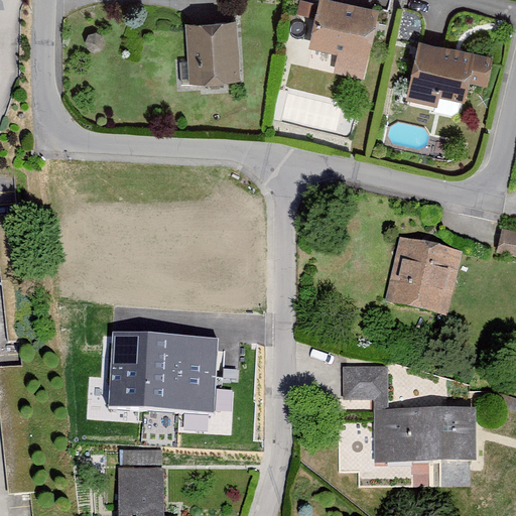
[(380,11),(328,0),(318,0),(308,50),(337,56),(333,74),(364,81),(380,11)]
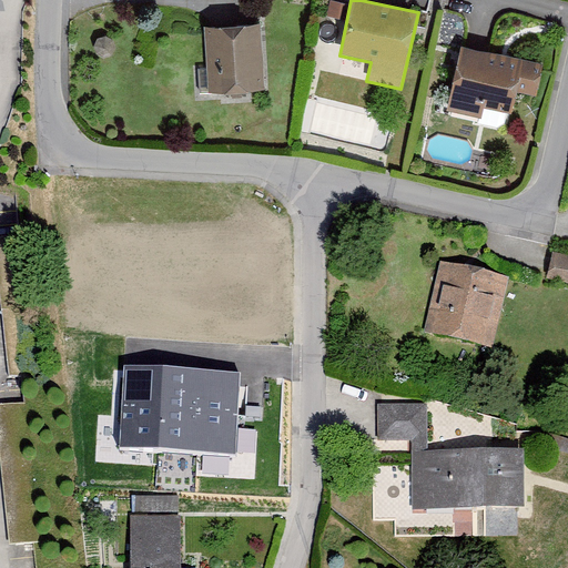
[(261,24),(205,28),(209,94),(264,92),(261,24)]
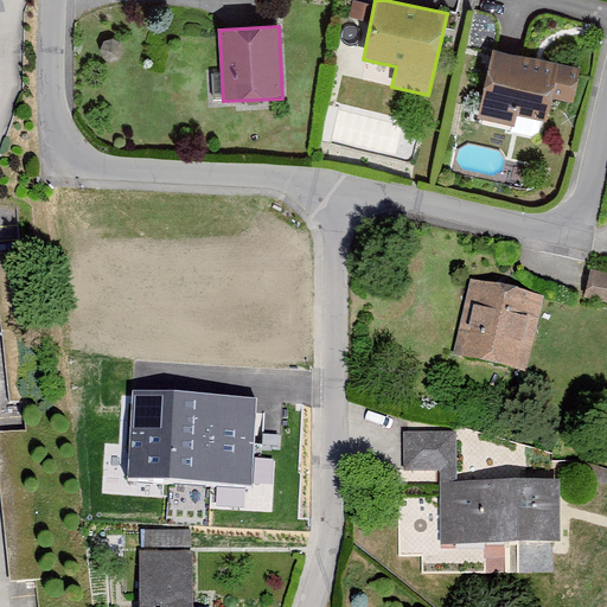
[(581,70),(493,50),(477,120),(516,128),(518,116),(548,123),(554,101),(573,106),(581,70)]
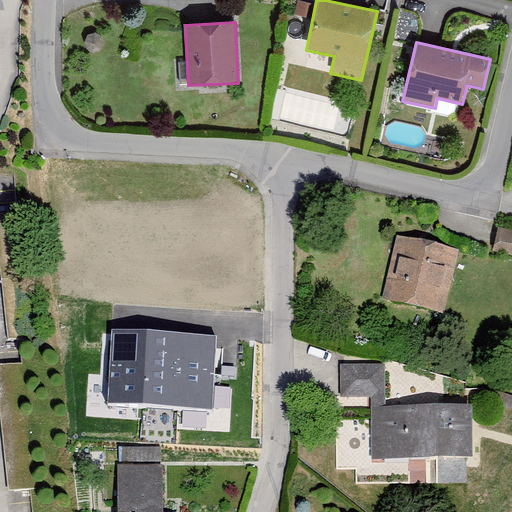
[(18,216),(0,217),(0,280),(5,343),(28,341),(18,216)]
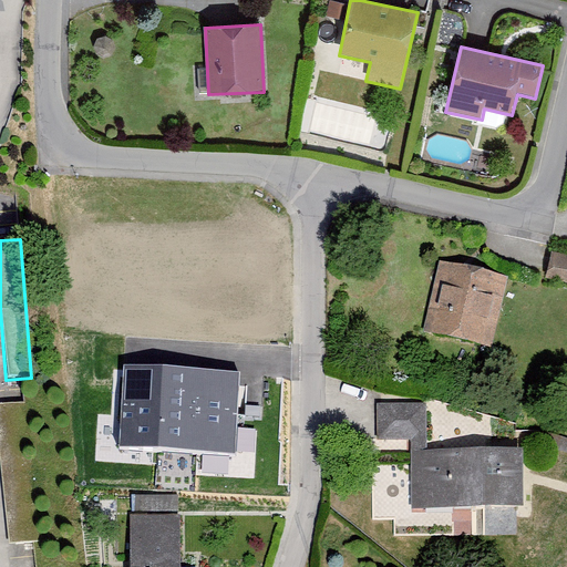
[(566,251),(549,248),(544,275),(566,279),(566,251)]
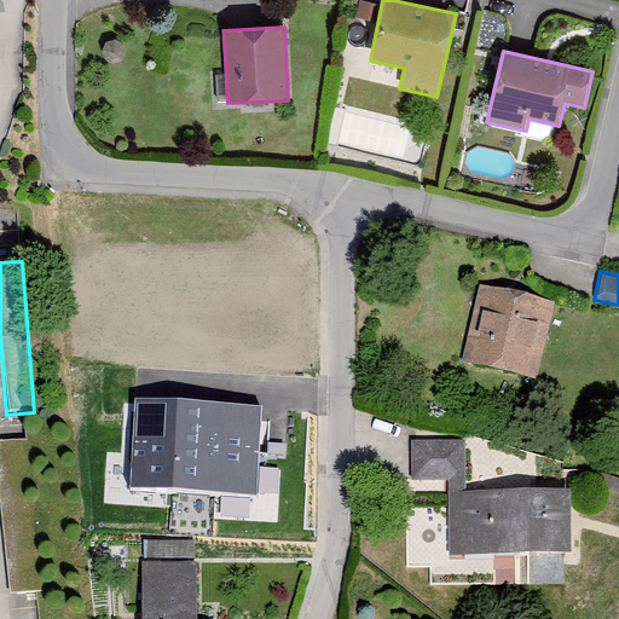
[(463,359),(534,377),(554,304),(481,285),(463,359)]
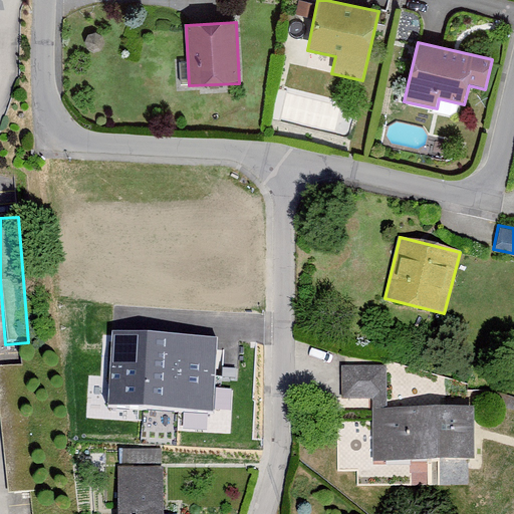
[(218,336),(112,329),(108,405),(213,412),(218,336)]
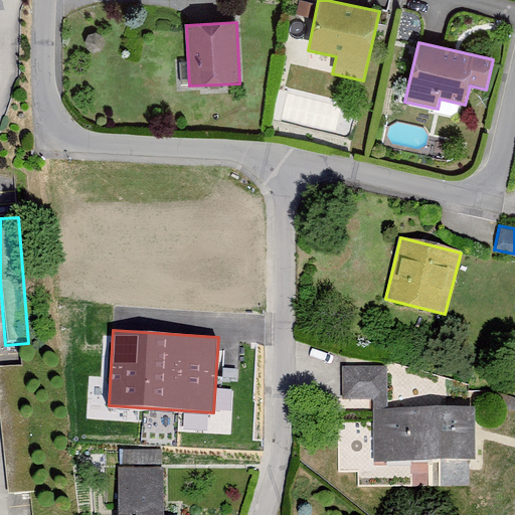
[(385,365),(341,365),(341,397),(385,397),(385,365)]
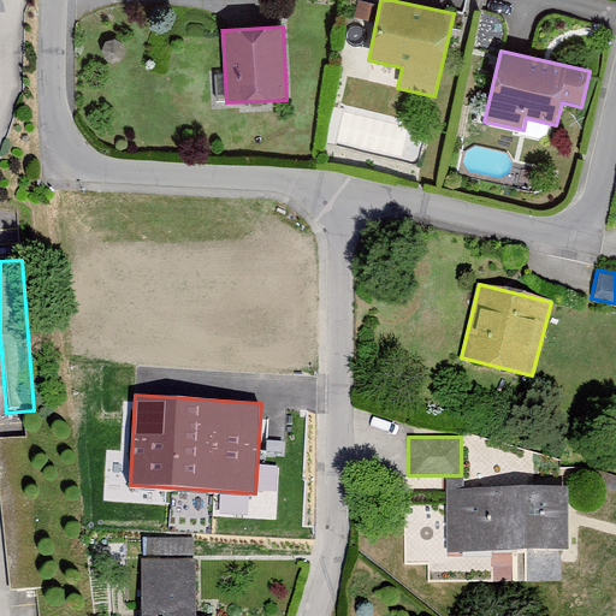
[(23,438),(0,439),(0,495),(1,514),(9,592),(36,590),(23,438)]
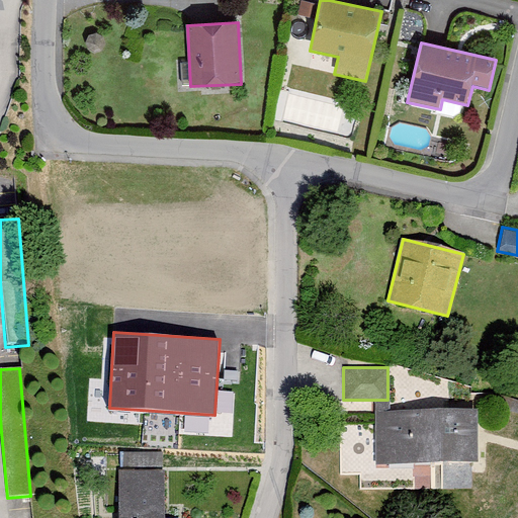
[(372,460),(472,460),(472,409),(372,410),(372,460)]
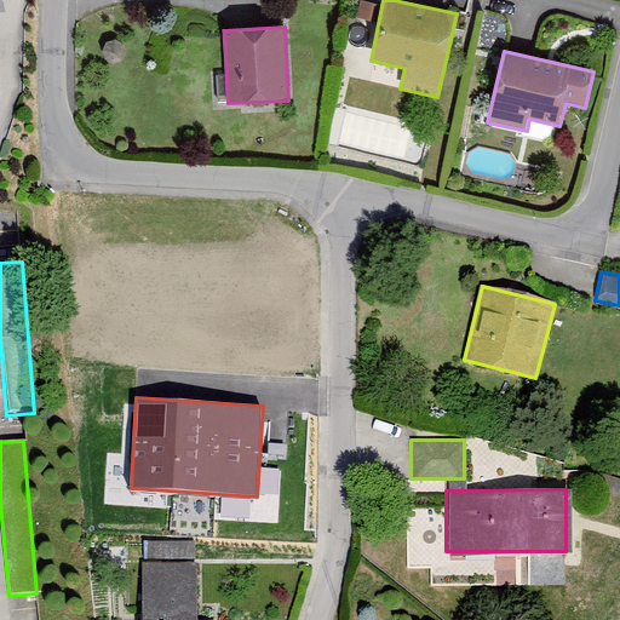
[(142,597),(142,619),(197,619),(197,567),(142,567),(142,597)]
